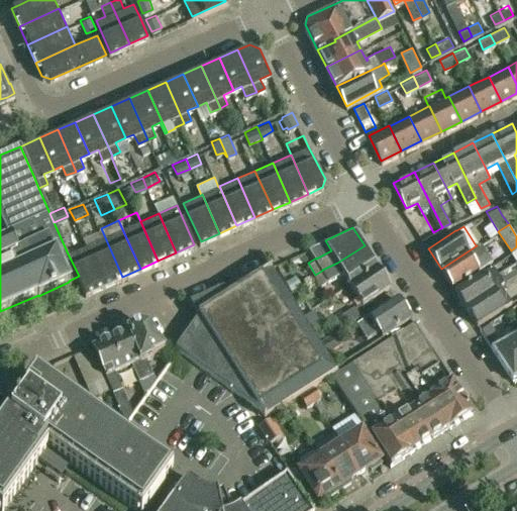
[(105,284),(122,277),(101,228),(82,236),(86,245),(87,245),(105,284)]
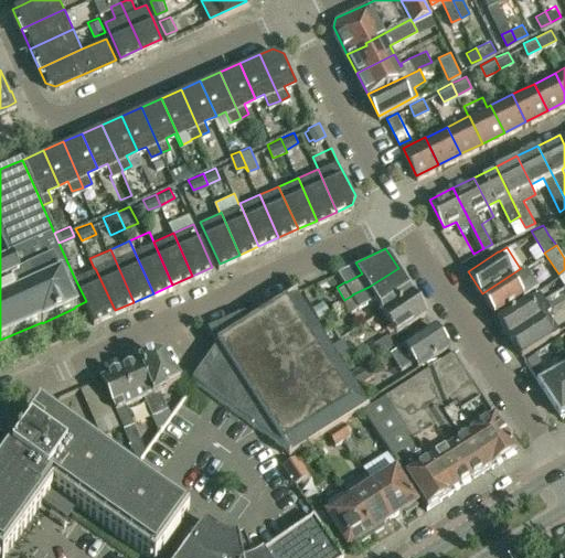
[(522,293),(516,283),(532,274),(525,264),(520,268),(521,268),(482,293),(494,311),(522,293)]
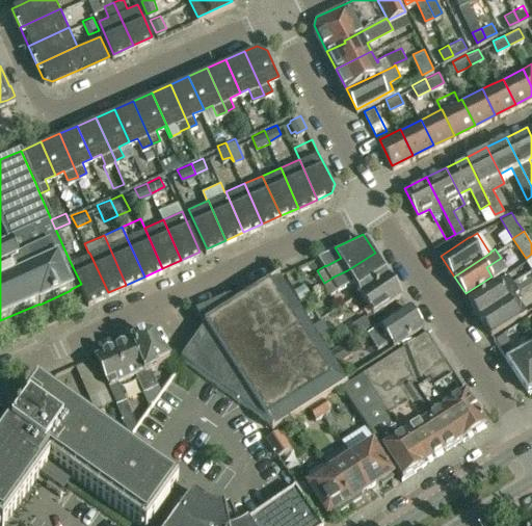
[(81,284),(88,301),(108,292),(89,253),(88,253),(70,261),(81,284)]
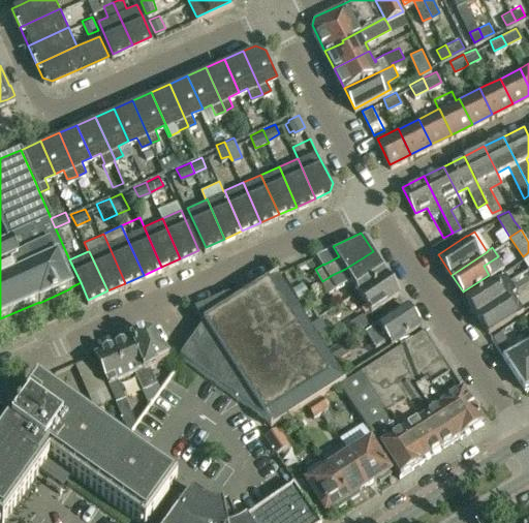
[(350,276),(359,288),(385,271),(373,251),(345,269),(330,276),(331,276),(322,281),(329,289),(336,284),(350,276)]
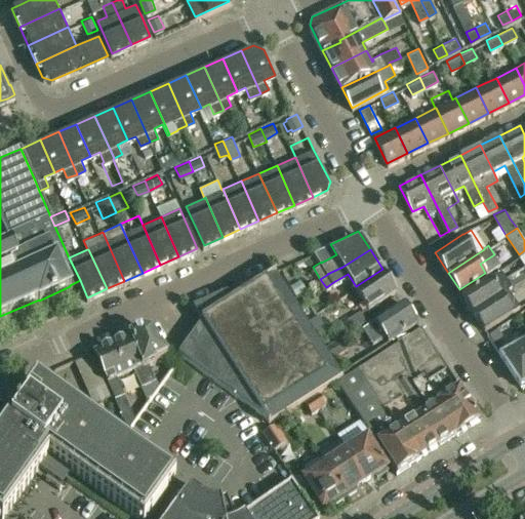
[(508,276),(514,284),(524,276),(524,265),(508,276)]
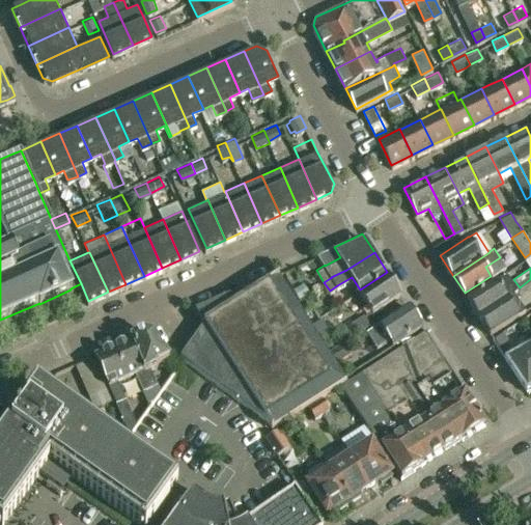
[(372,310),(400,292),(387,272),(360,289),(372,310)]
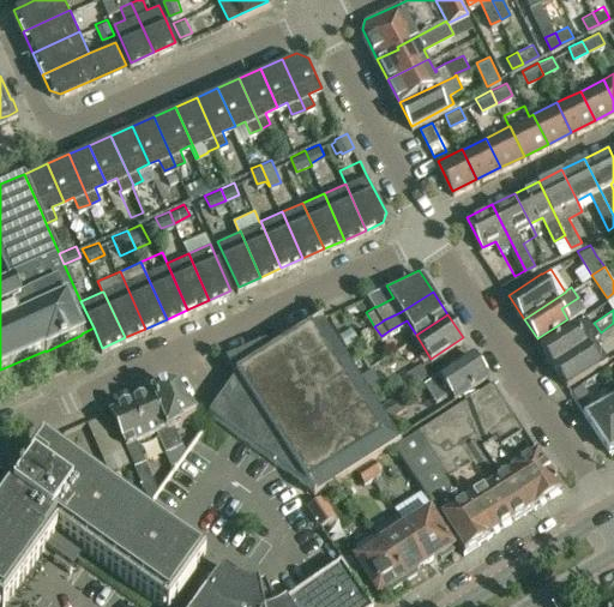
[(587,314),(572,323),(540,343),(553,362),(595,337),(600,335),(587,314)]
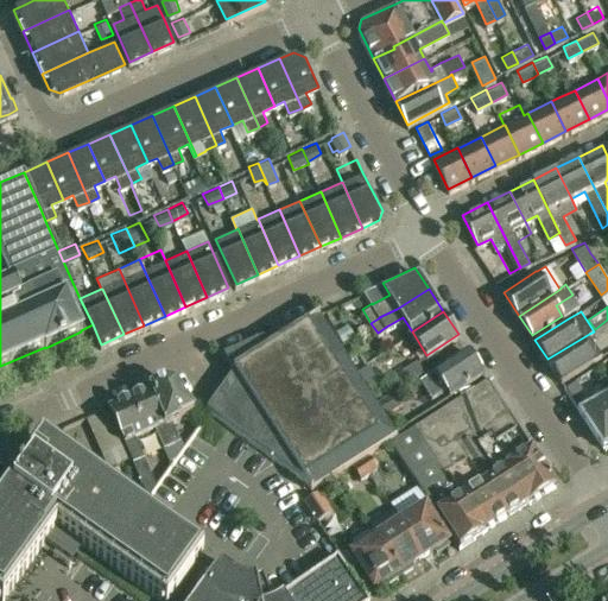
[(358,456),(368,450),(396,432),(382,412),(374,399),(320,314),(266,346),(234,366),(207,406),(304,475),(312,486),(315,485),(352,461),(358,456)]
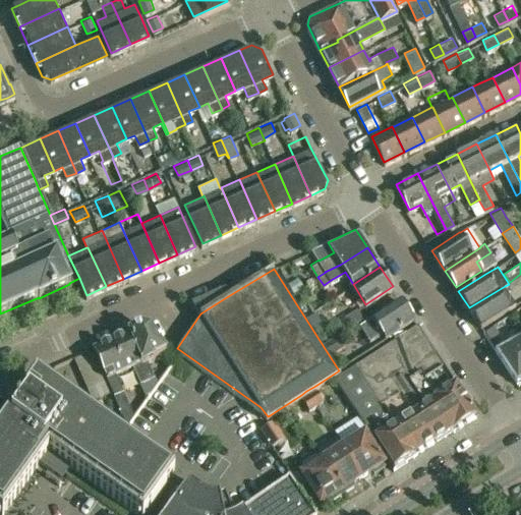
[(287,280),(293,290),(303,284),(298,275),(287,280)]
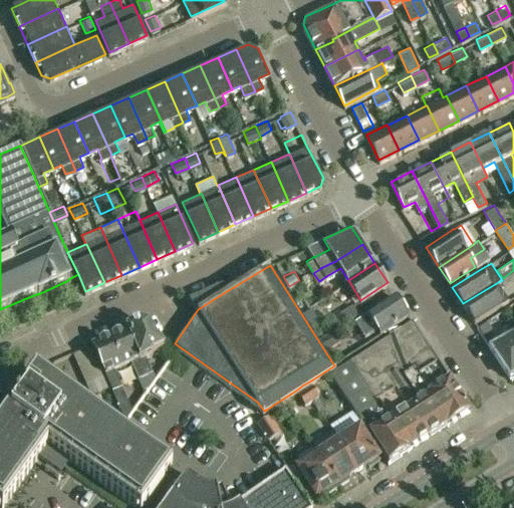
[(474,320),(501,303),(508,298),(498,282),(463,303),(474,320)]
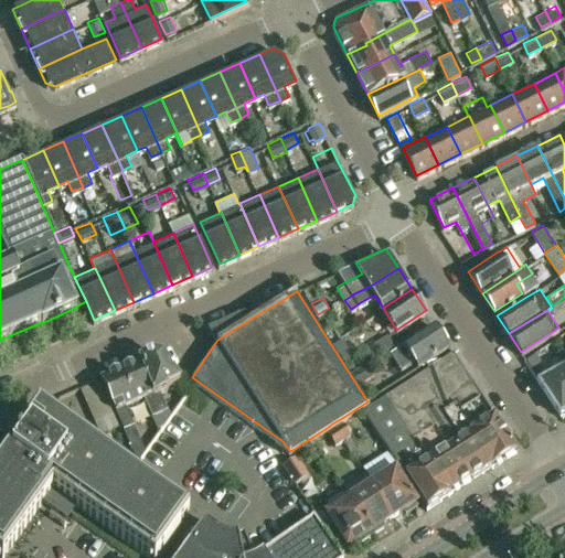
[(244,311),(208,326),(217,340),(247,321),(244,311)]
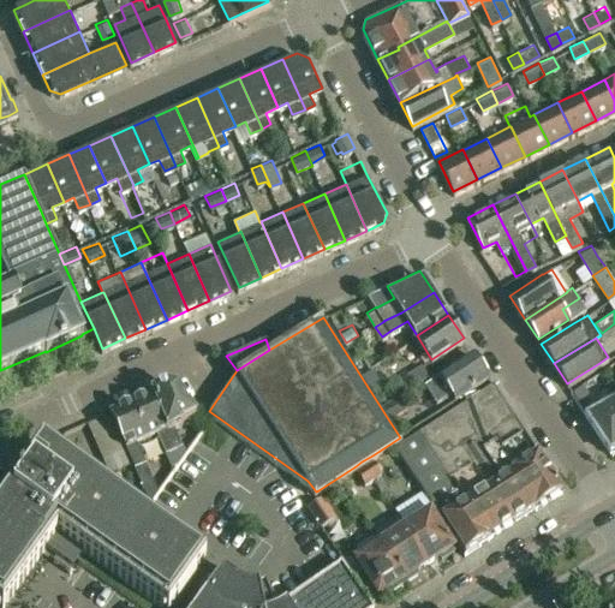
[(455,397),(487,376),(472,352),(441,371),(425,382),(437,399),(451,389),(455,397)]
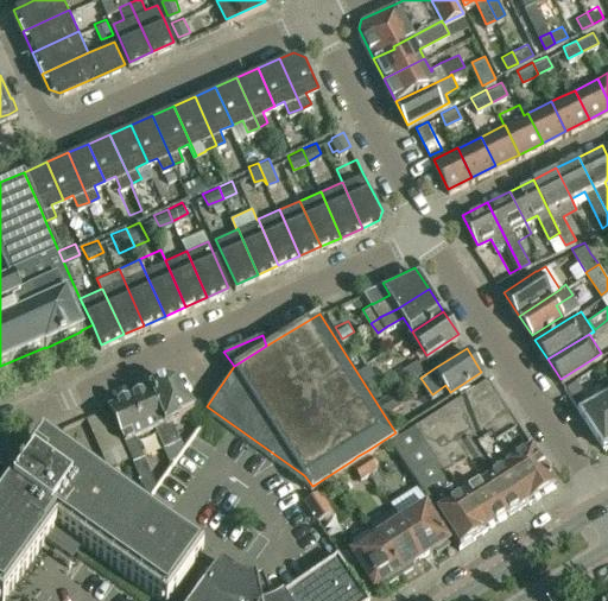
[(424,369),(417,358),(387,378),(394,388),(424,369)]
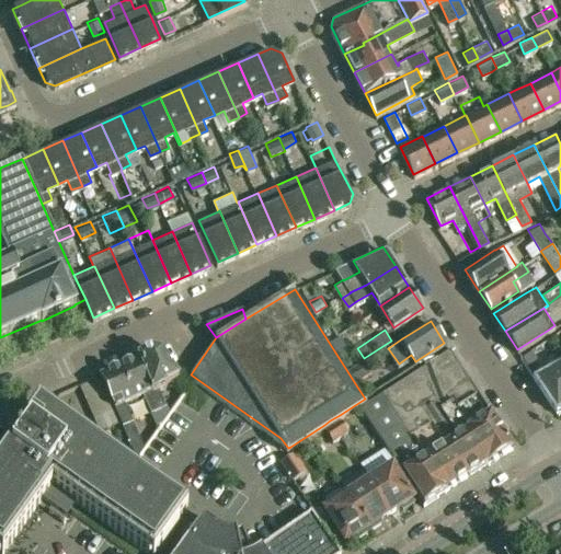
[(533,347),(523,354),(528,364),(538,358),(533,347)]
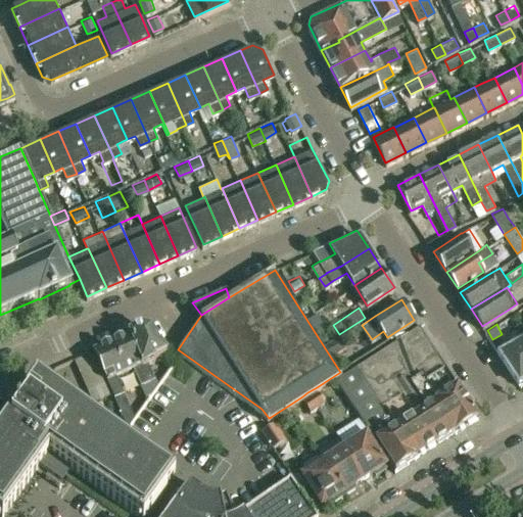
[(147,360),(165,350),(150,327),(143,325),(129,331),(149,379),(154,377),(147,360)]
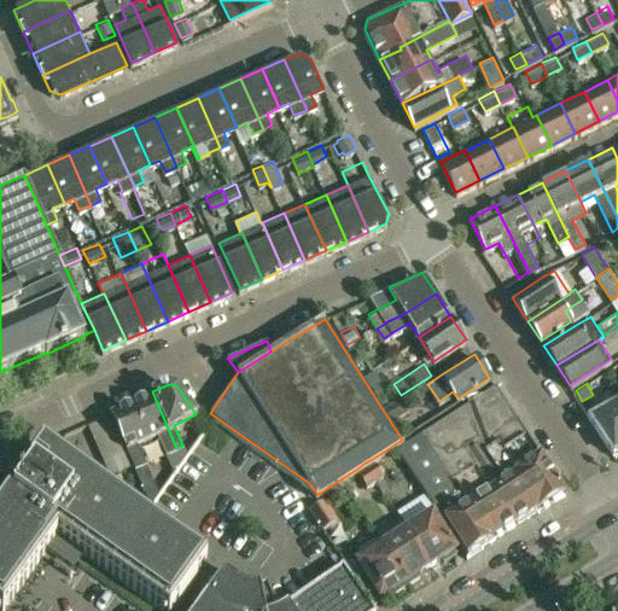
[(494,384),(420,430),(396,446),(443,517),(466,554),(491,539),(491,537),(536,508),(537,510),(564,492),(538,452),(494,384)]
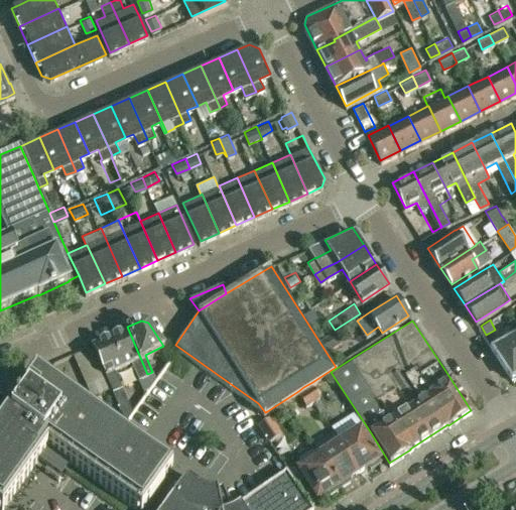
[(123,364),(131,361),(138,378),(147,374),(127,327),(110,335),(123,364)]
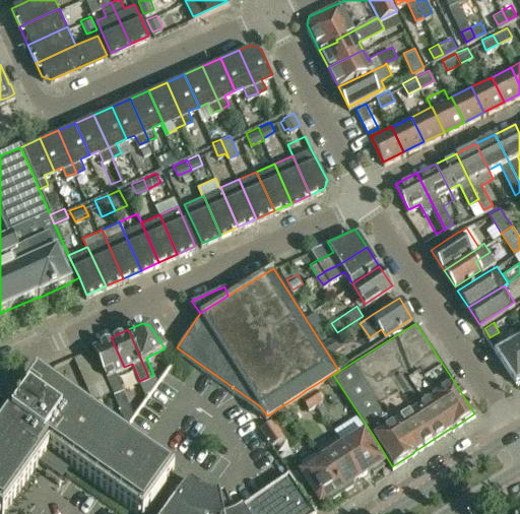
[(336,332),(320,341),(327,352),(343,342),(336,332)]
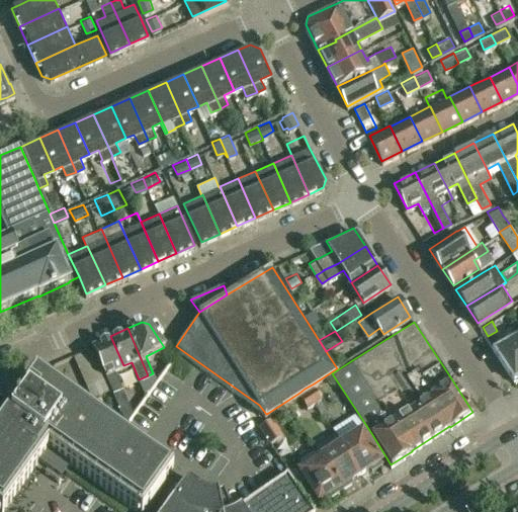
[(517,335),(517,334),(494,347),(513,378),(517,375),(517,335)]
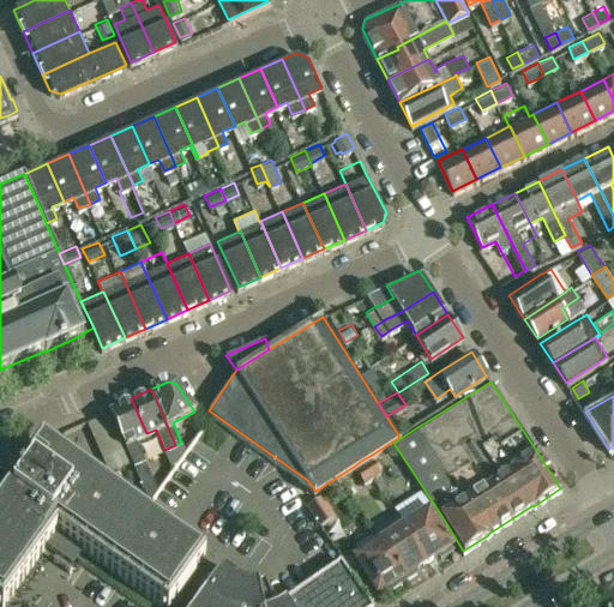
[(109,408),(110,409),(132,458),(146,491),(151,496),(157,487),(145,458),(145,460),(137,438),(146,433),(131,398),(109,408)]
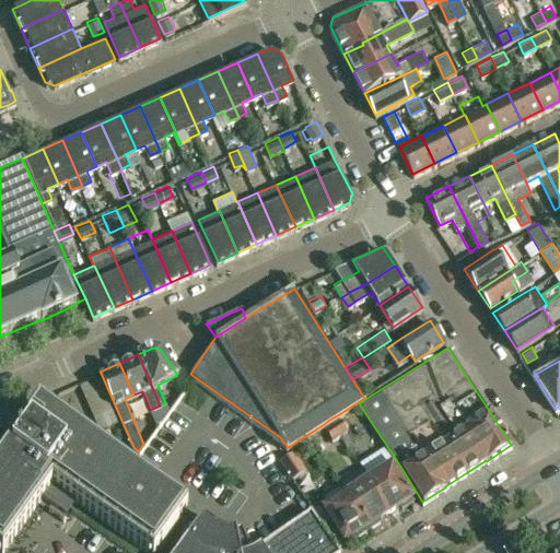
[(101,373),(80,381),(94,414),(106,410),(111,421),(120,418),(101,373)]
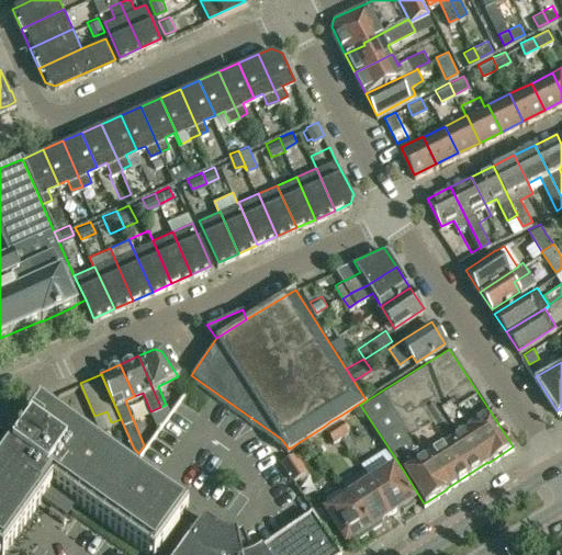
[(38,401),(13,437),(0,454),(0,548),(2,551),(40,500),(43,496),(66,512),(75,499),(154,554),(187,507),(130,466),(38,401)]
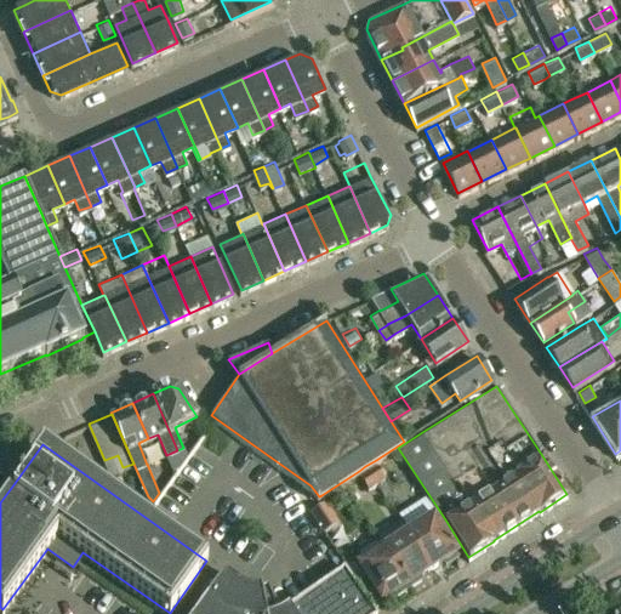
[(386,473),(376,460),(365,466),(376,481),(386,473)]
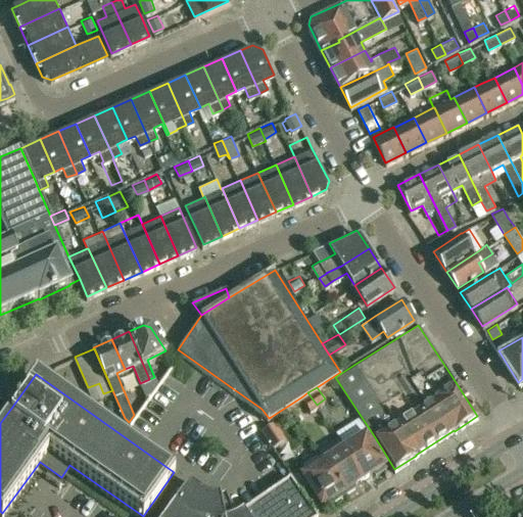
[(310,410),(317,405),(307,392),(302,396),(310,410)]
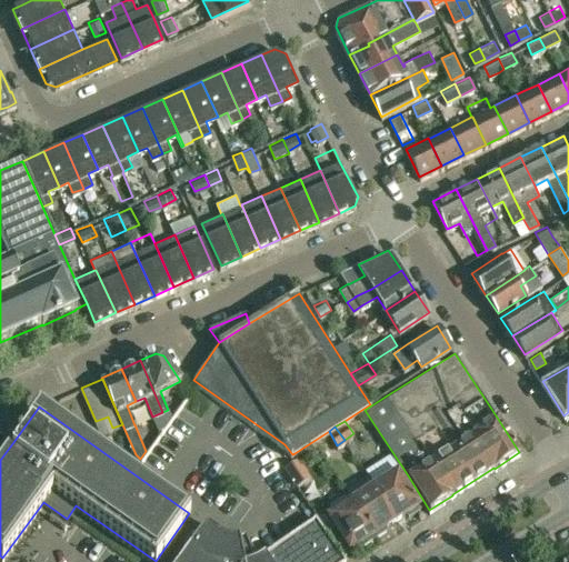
[(311,479),(298,458),(286,465),(299,487),(311,479)]
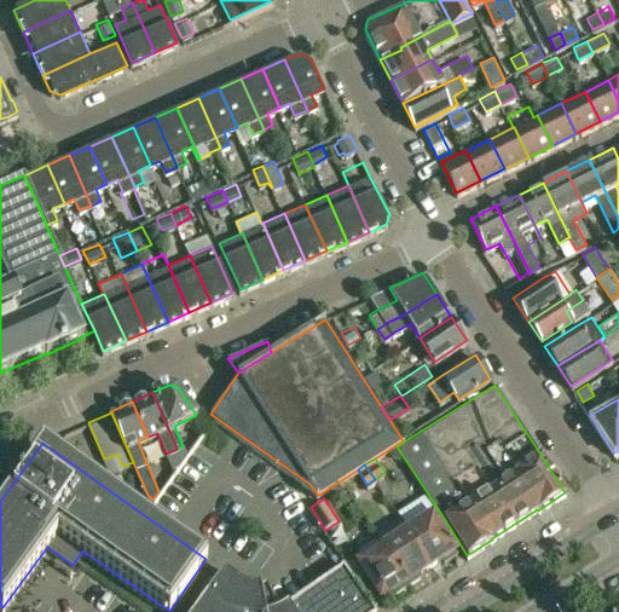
[(433,512),(406,529),(429,564),(456,547),(433,512)]
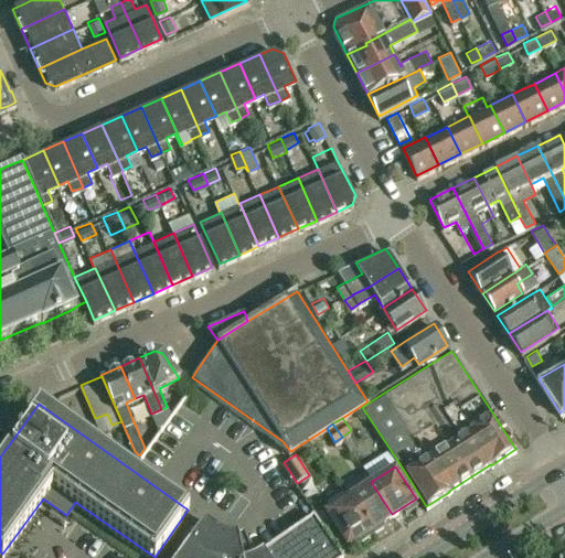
[(371,482),(349,496),(370,528),(392,514),(371,482)]
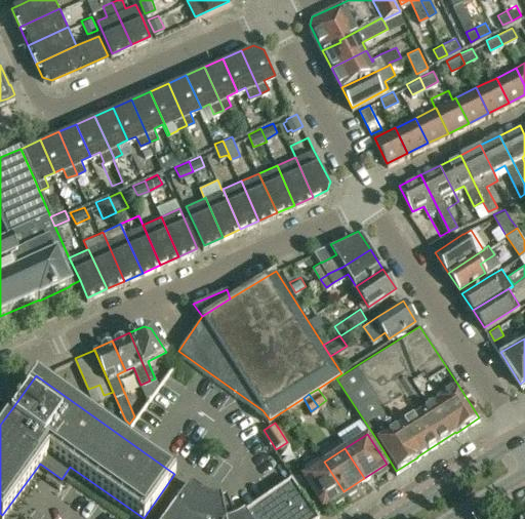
[(297,466),(304,475),(321,502),(326,503),(344,491),(324,462),(314,468),(308,458),(297,466)]
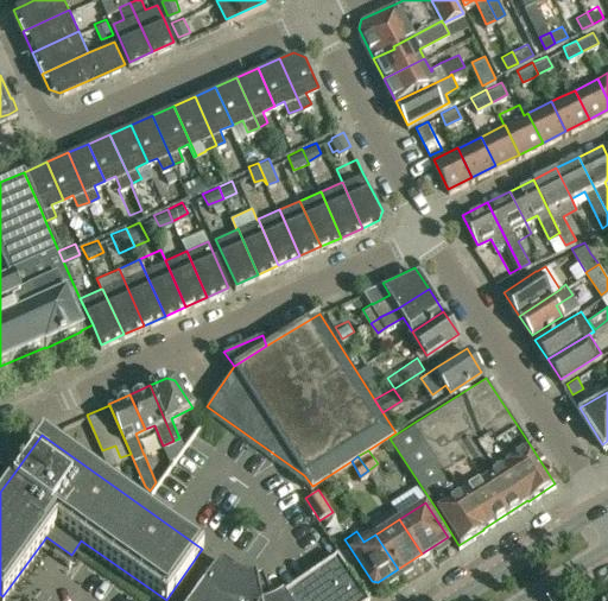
[(366,600),(369,599),(337,552),(286,588),(277,594),(274,595),(272,590),(263,570),(258,571),(248,573),(245,573),(242,571),(238,570),(234,568),(220,557),(188,600),(366,600)]
